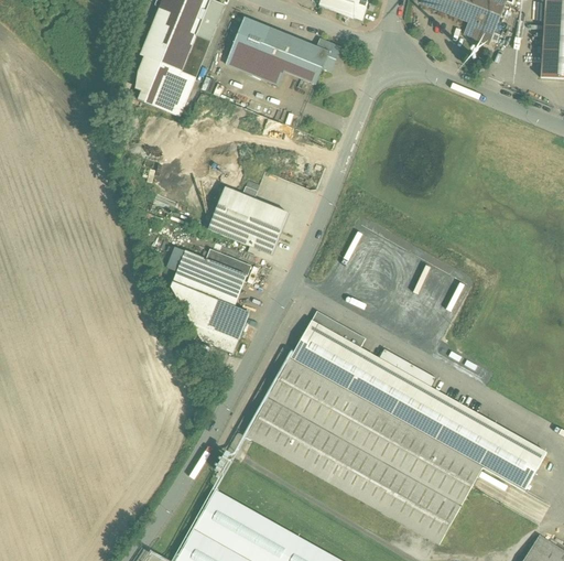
[(223,6),(207,0),(162,0),(125,99),(179,120),(223,6)]
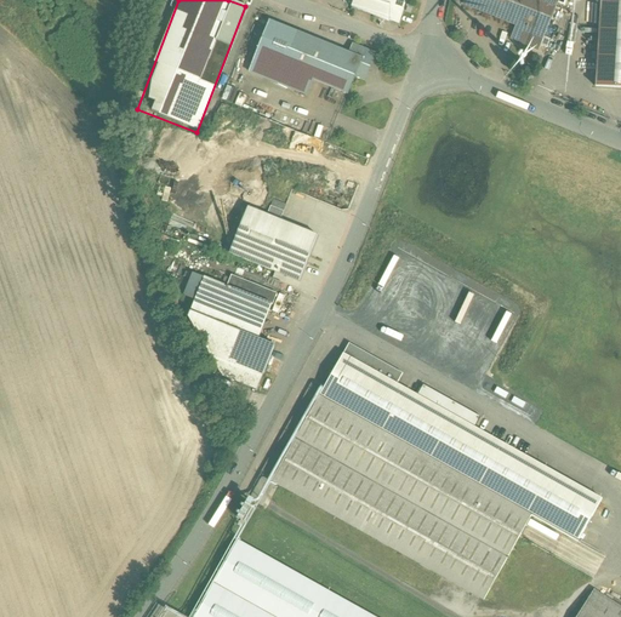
[(352,0),(351,9),(399,24),(406,0),(352,0)]
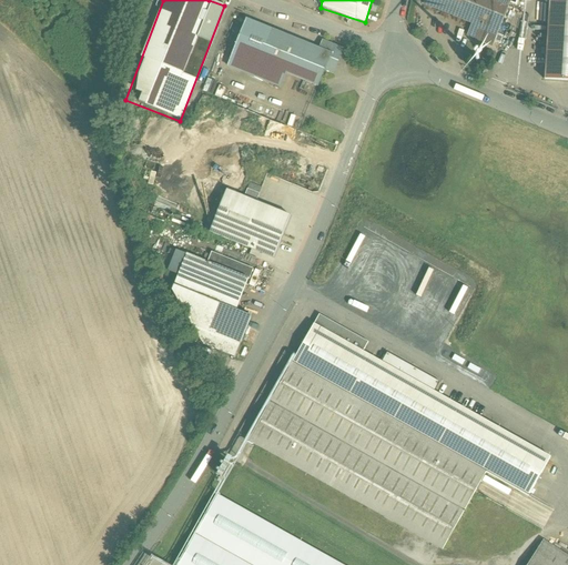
[(423,0),(473,21),(468,32),(493,42),(510,0),(513,0),(516,1),(516,0),(423,0)]
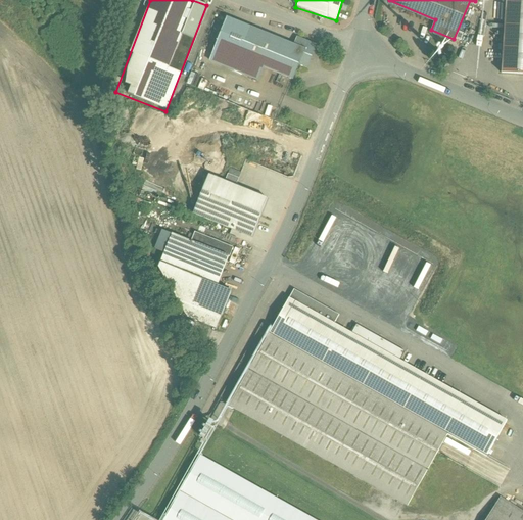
[(506,0),(502,71),(522,72),(522,0),(506,0)]
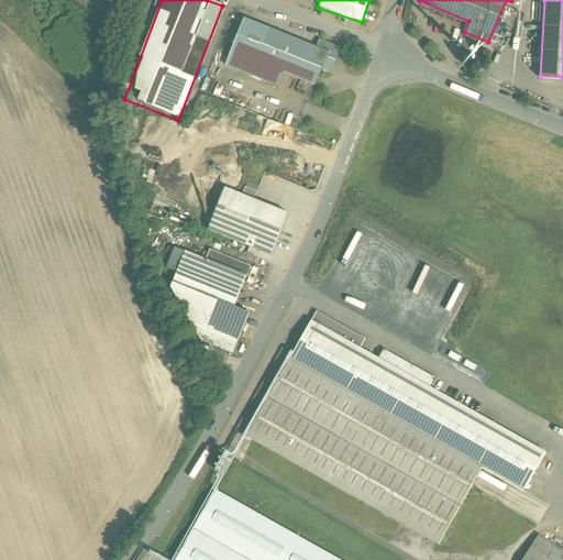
[(316,48),(245,19),(225,67),(277,88),(283,73),(313,86),(322,66),(310,62),(316,48)]
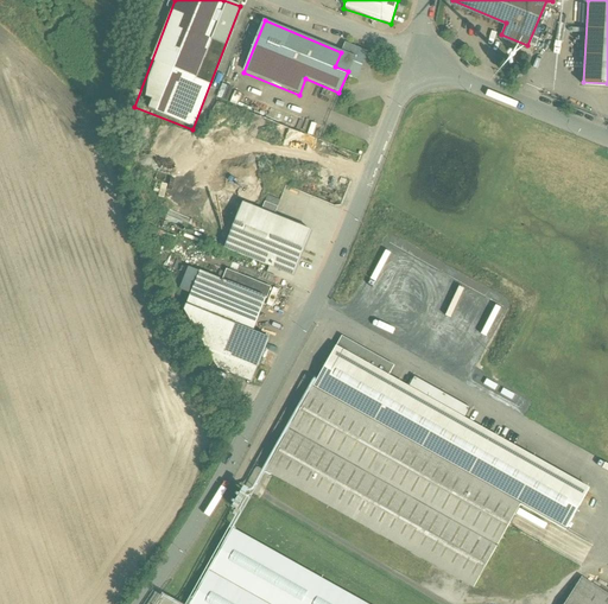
[(341,52),(335,67),(348,71),(358,75),(367,50),(346,40),(341,52)]
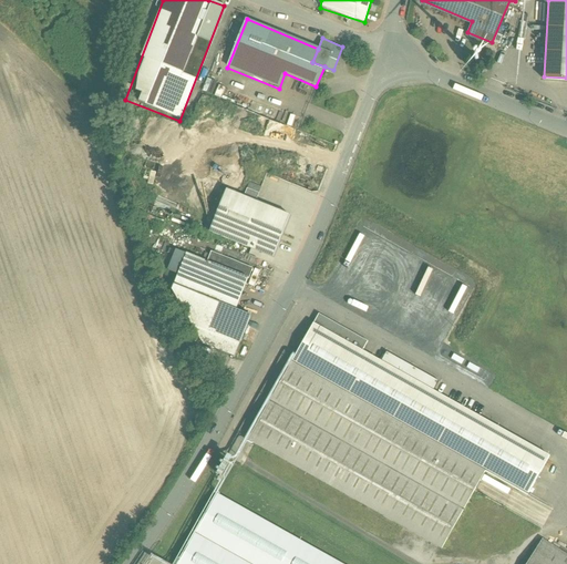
[(244,192),(256,195),(260,183),(248,178),(244,192)]
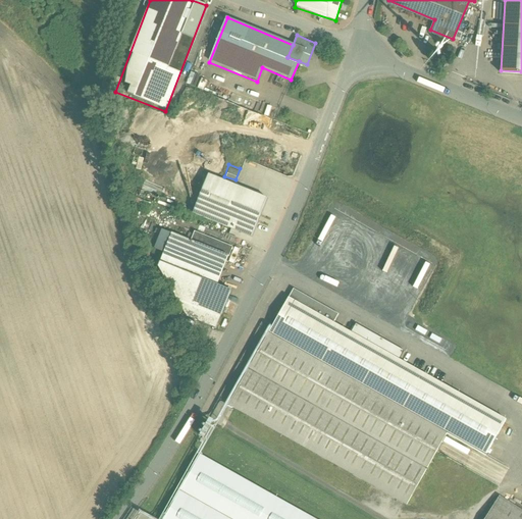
[(263,196),(206,173),(191,211),(249,234),(263,196)]
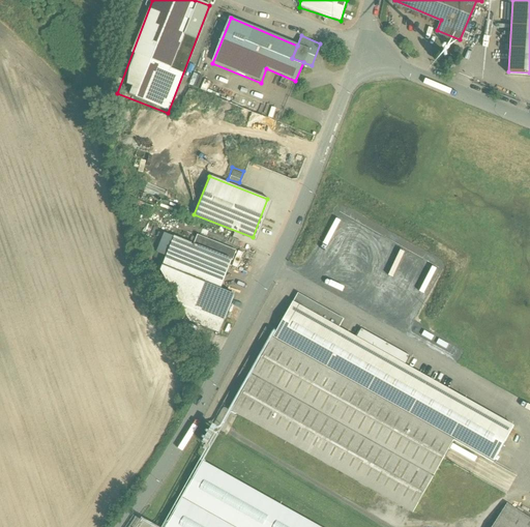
[(193,239),(173,232),(160,263),(221,288),(236,247),(196,233),(193,239)]
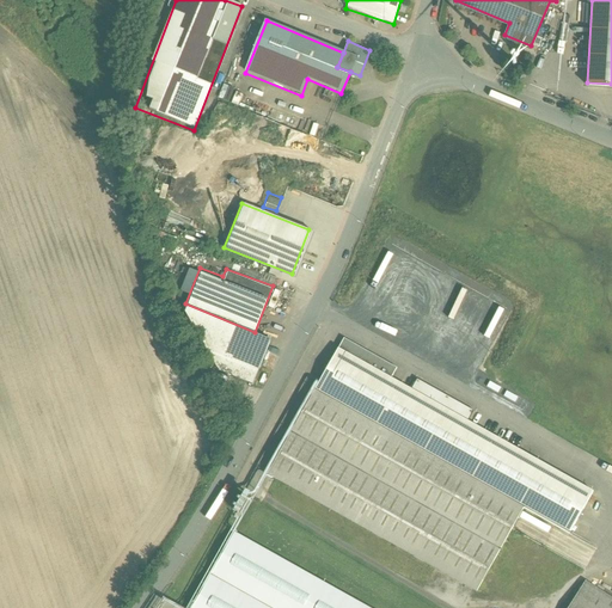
[(592,486),(336,347),(267,472),(477,587),(524,503),(569,528),(592,486)]
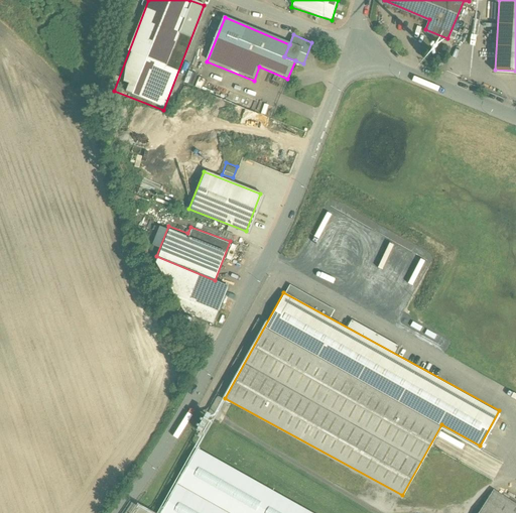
[(197,420),(204,424),(207,418),(201,414),(197,420)]
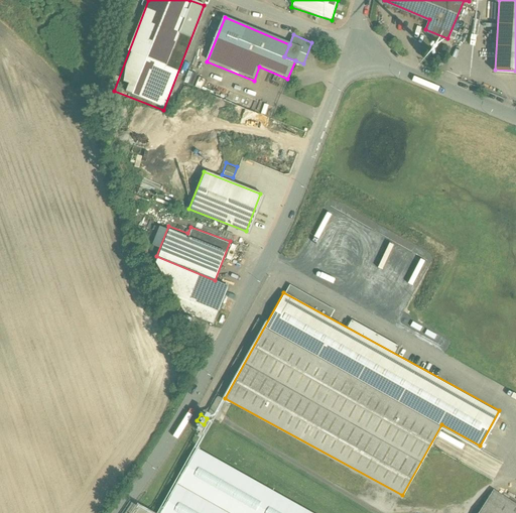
[(312,512),(195,447),(157,512),(312,512)]
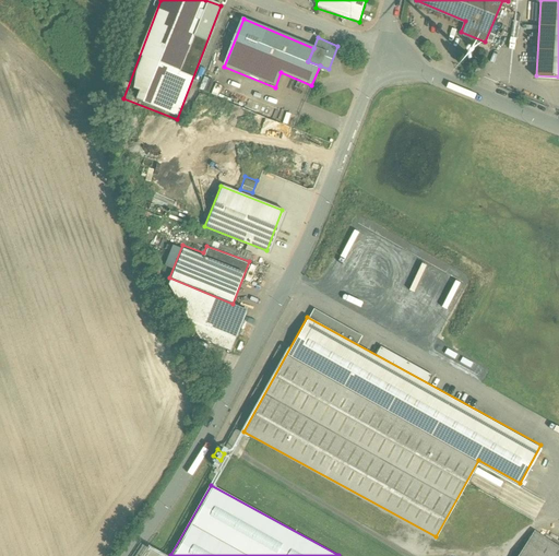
[(558,555),(558,544),(534,530),(518,555),(558,555)]
